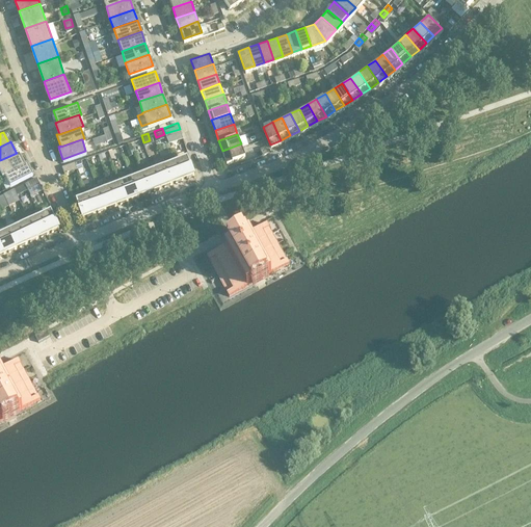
[(244,155),(241,143),(222,151),(226,161),(244,155)]
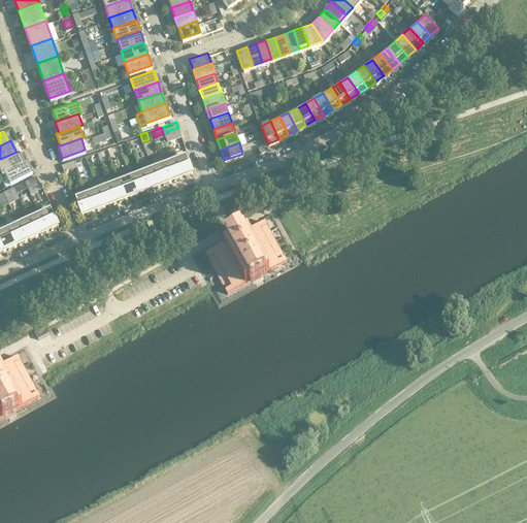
[(24,160),(19,150),(15,151),(17,152),(0,159),(0,168),(2,172),(4,171),(4,170),(24,161),(24,160)]
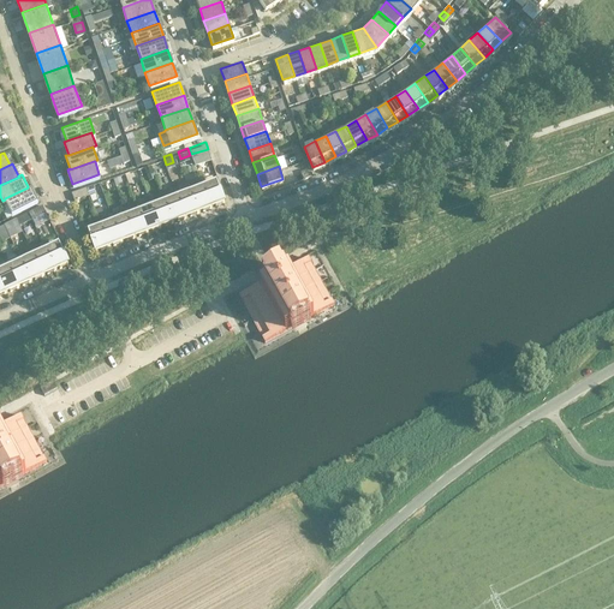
[(215,178),(202,183),(210,203),(224,198),(215,178)]
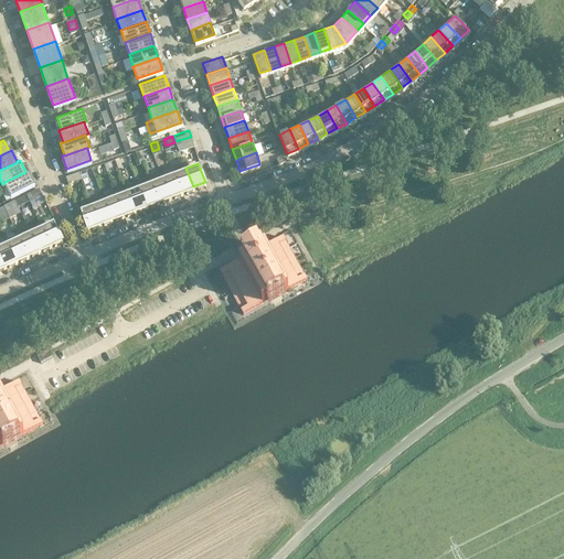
[(193,186),(185,168),(173,172),(181,191),(193,186)]
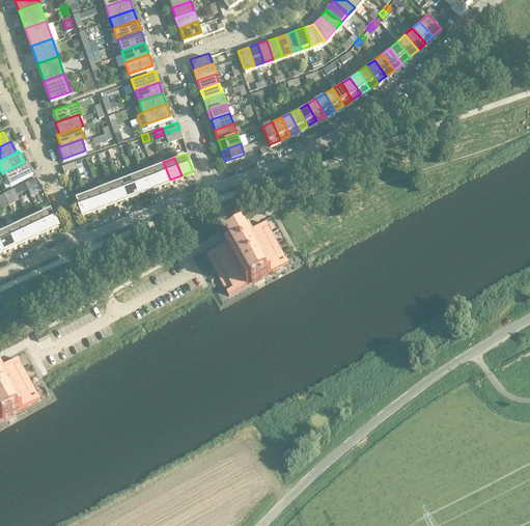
[(76,164),(74,159),(60,163),(63,169),(76,164)]
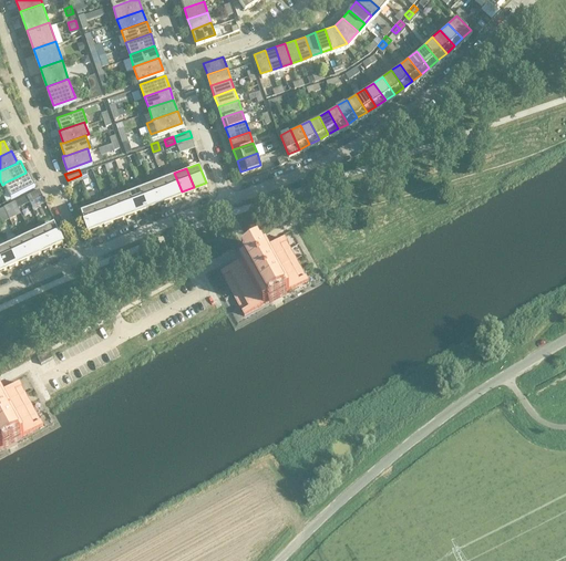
[(33,183),(28,170),(26,172),(26,173),(4,183),(4,184),(10,195),(33,183)]
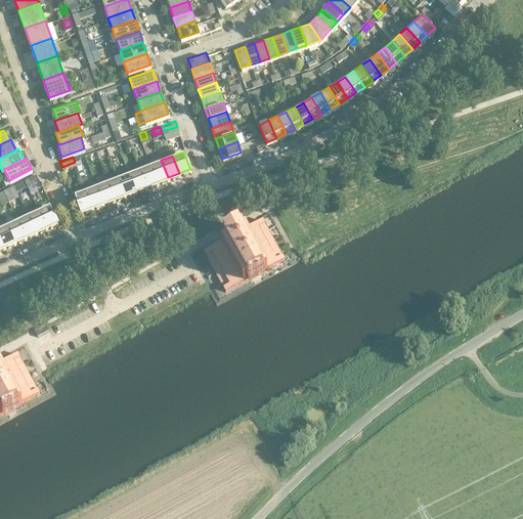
[(168,177),(161,160),(150,164),(158,182),(168,177)]
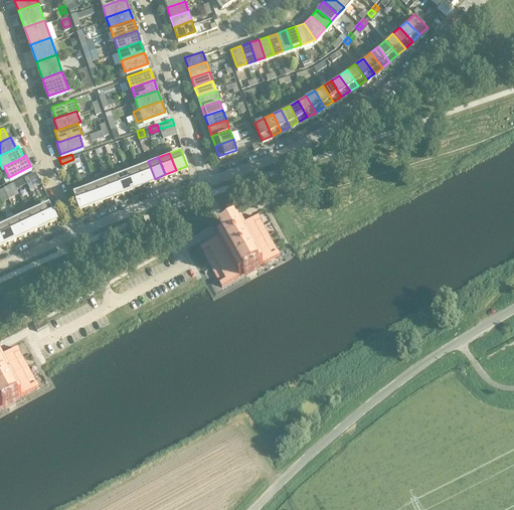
[(155,179),(148,161),(137,165),(144,183),(155,179)]
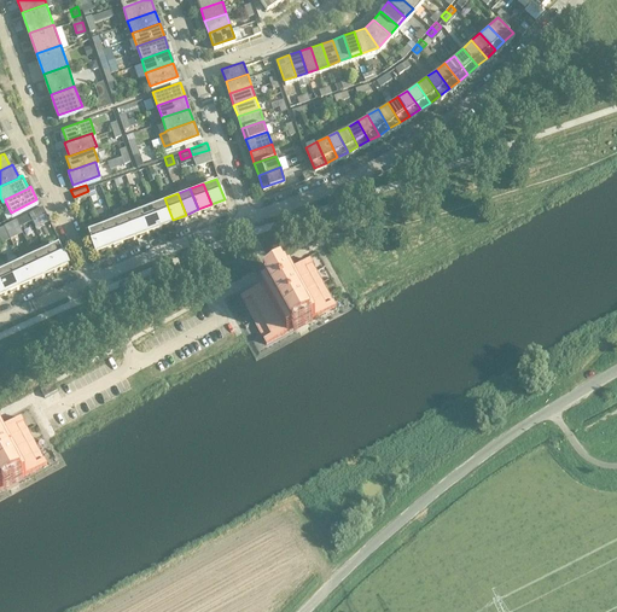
[(173,220),(164,198),(152,203),(159,225),(173,220)]
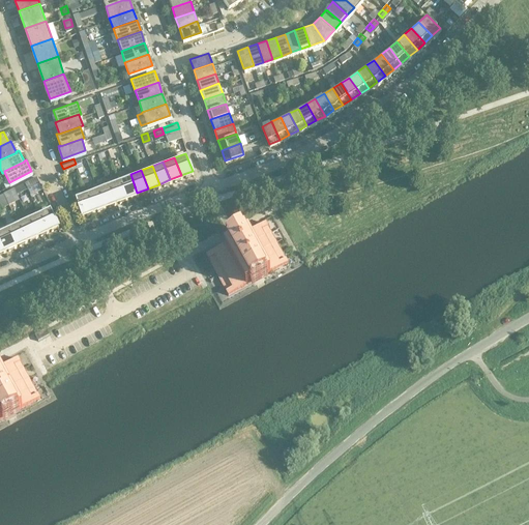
[(38,179),(35,173),(24,179),(27,184),(38,179)]
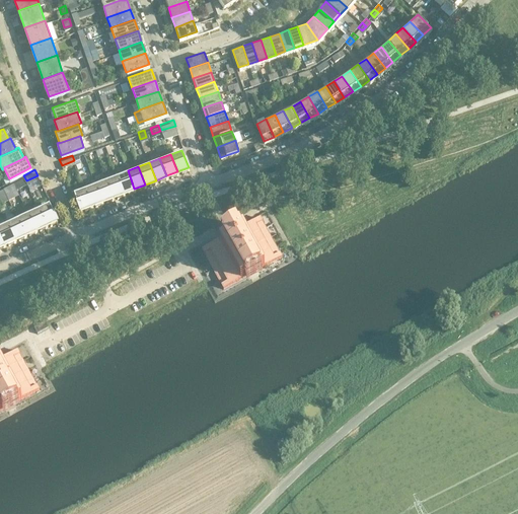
[(134,189),(128,170),(117,174),(124,193),(134,189)]
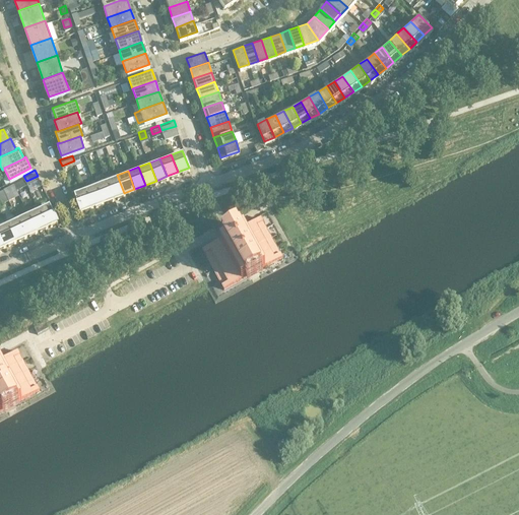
[(124,193),(117,175),(106,179),(113,197),(124,193)]
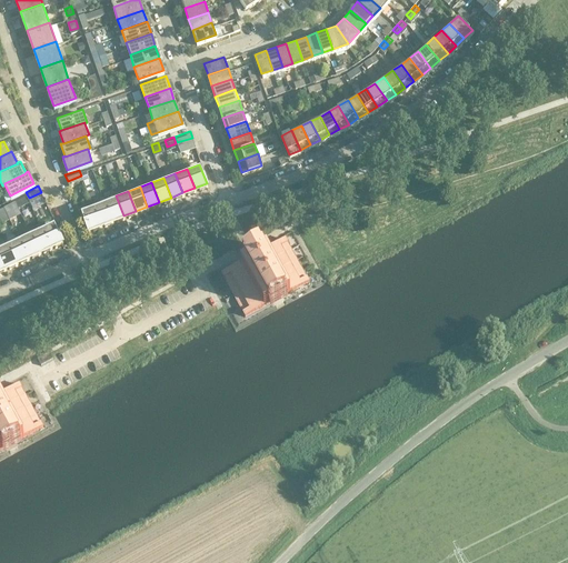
[(20,194),(15,198),(18,204),(25,201),(20,194)]
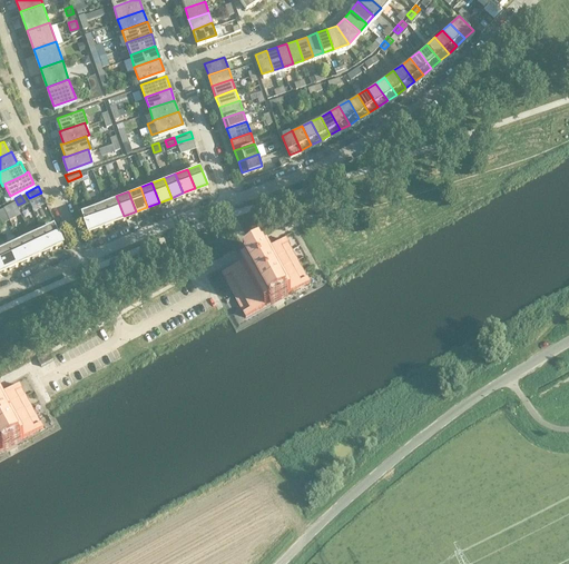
[(124,216),(116,196),(105,201),(111,220),(124,216)]
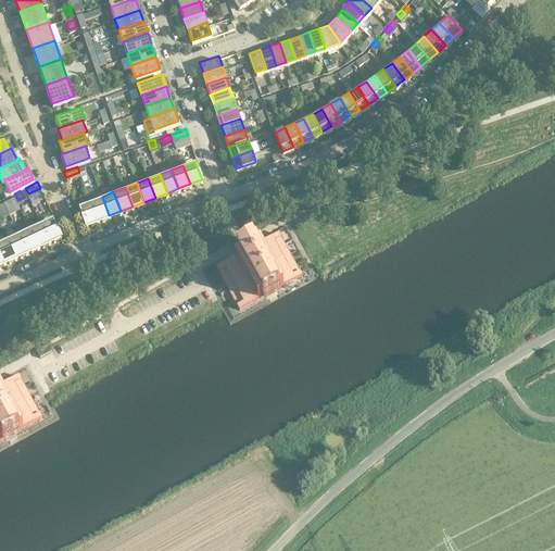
[(13,193),(4,199),(10,209),(19,204),(13,193)]
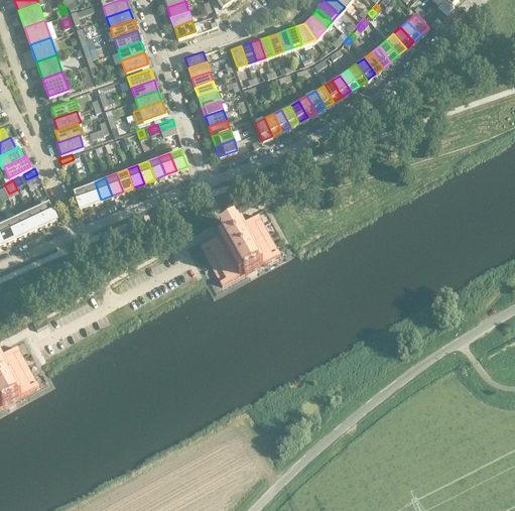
[(101,200),(95,182),(84,186),(91,204),(101,200)]
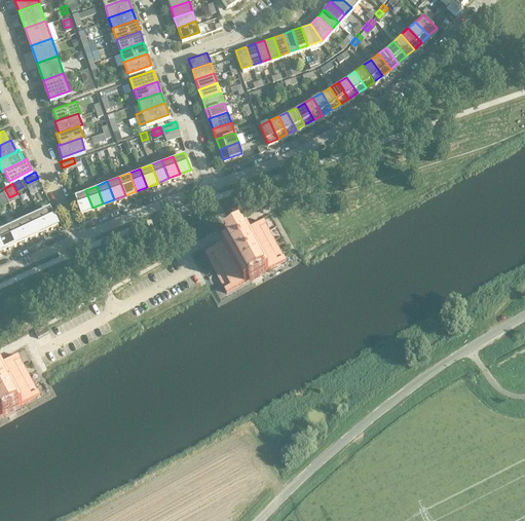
[(92,208),(85,190),(74,194),(81,212),(92,208)]
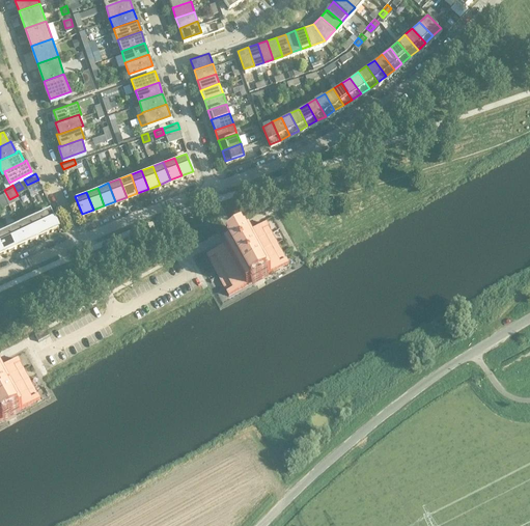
[(50,206),(38,212),(47,229),(58,224),(50,206)]
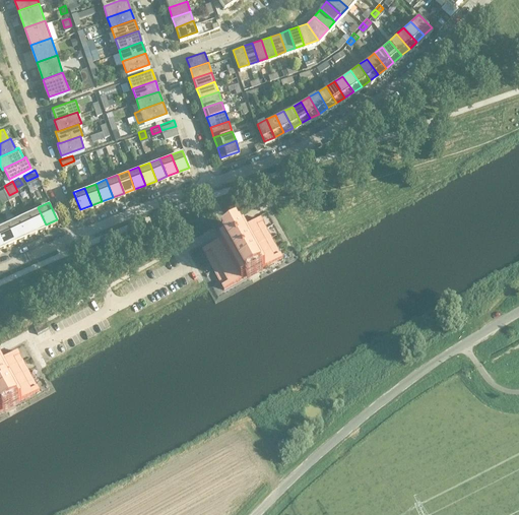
[(46,224),(38,207),(27,212),(36,230),(46,224)]
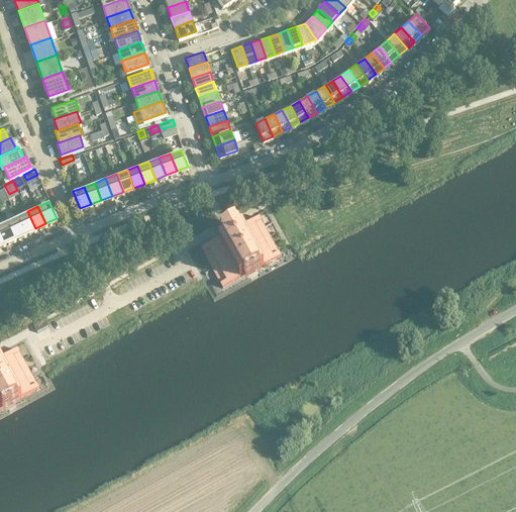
[(35,228),(27,211),(17,216),(25,233),(35,228)]
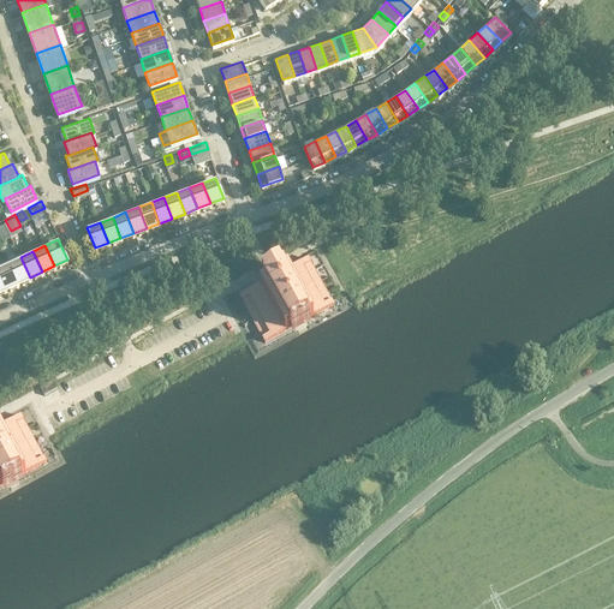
[(314,266),(308,254),(282,267),(279,262),(264,269),(261,272),(263,278),(238,291),(263,338),(333,300),(314,266)]
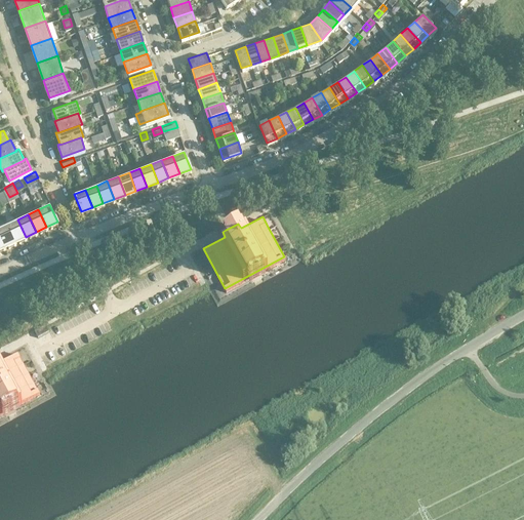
[(26,237),(17,220),(6,225),(14,242),(26,237)]
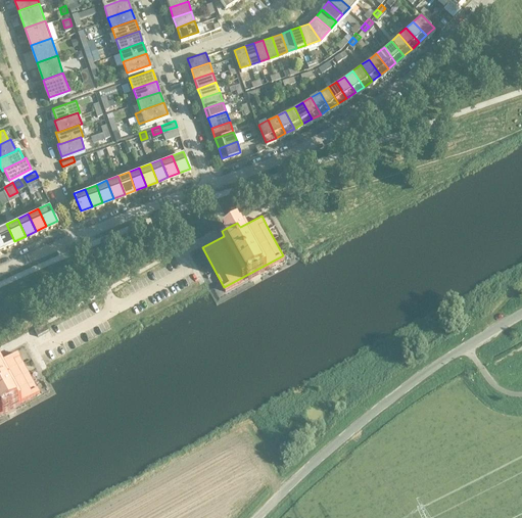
[(14,241),(6,224),(0,226),(0,236),(4,245),(14,241)]
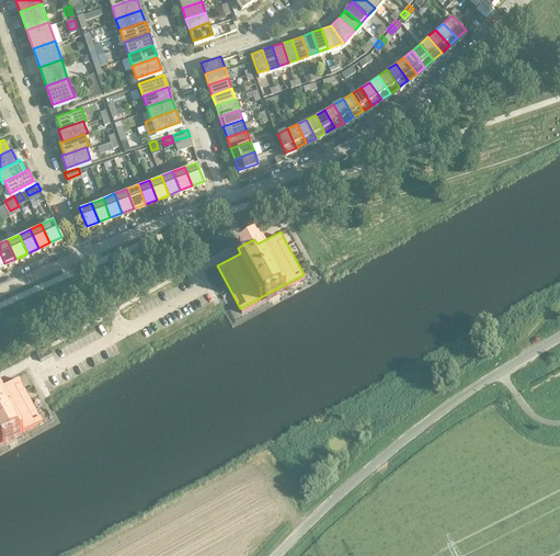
[(40,356),(52,350),(49,348),(48,343),(47,343),(35,350),(40,356)]
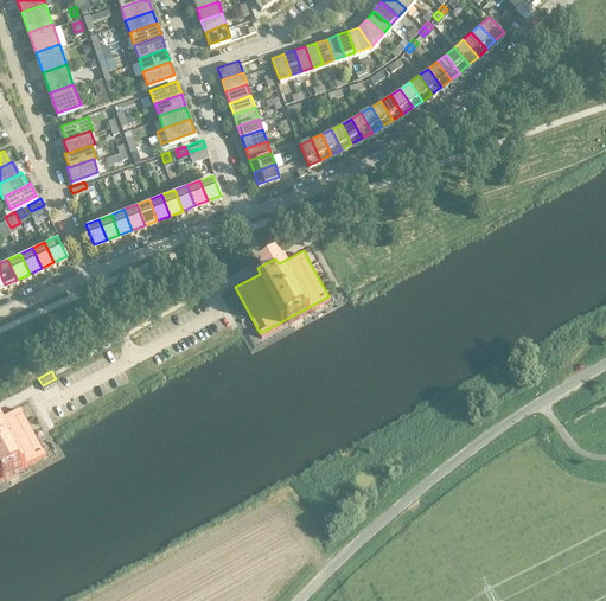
[(0,474),(45,451),(19,404),(0,414),(0,474)]
